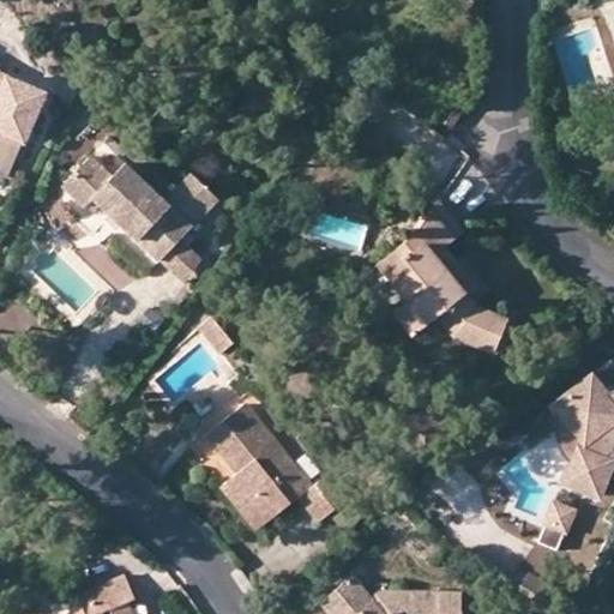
[(0,109),(5,112),(2,119),(0,125),(0,161),(7,164),(42,80),(0,62),(0,109)]
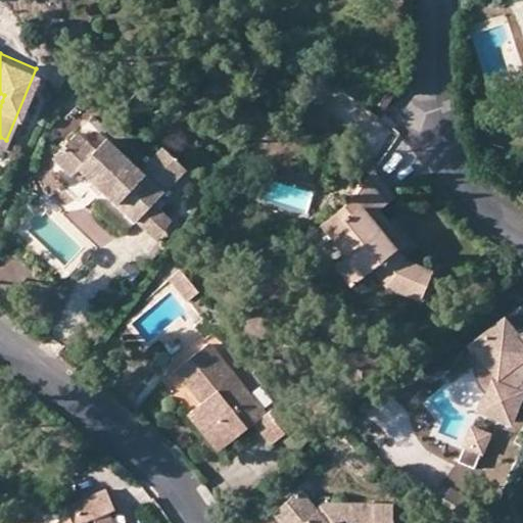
[(395,93),(384,84),(377,94),(390,103),(395,93)]
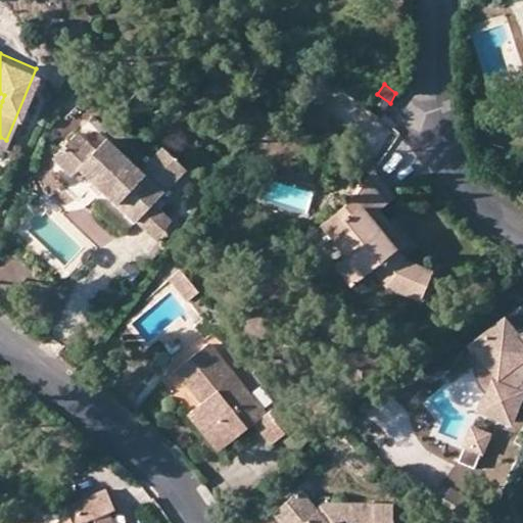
[(139,173),(104,140),(93,151),(74,135),(52,159),(72,177),(78,170),(135,222),(184,170),(161,148),(139,173)]
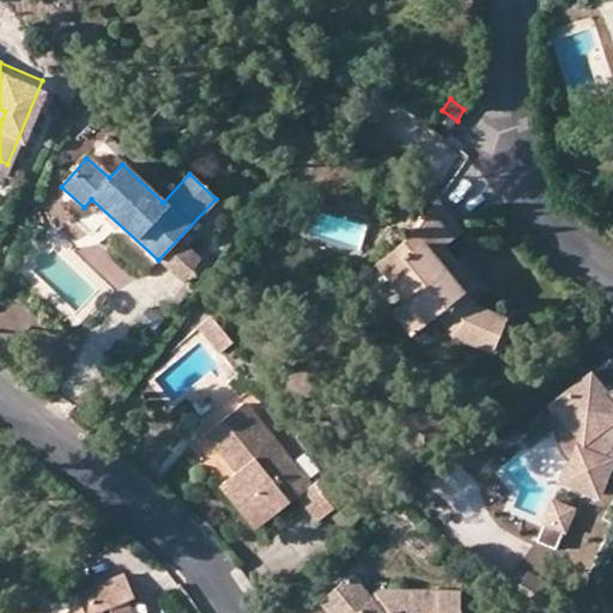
[(437,200),(393,246),(412,271),(393,285),(407,303),(392,315),(411,337),(437,316),(451,335),(493,352),(507,319),(472,303),(463,293),(434,255),(445,244),(460,231),(437,200)]
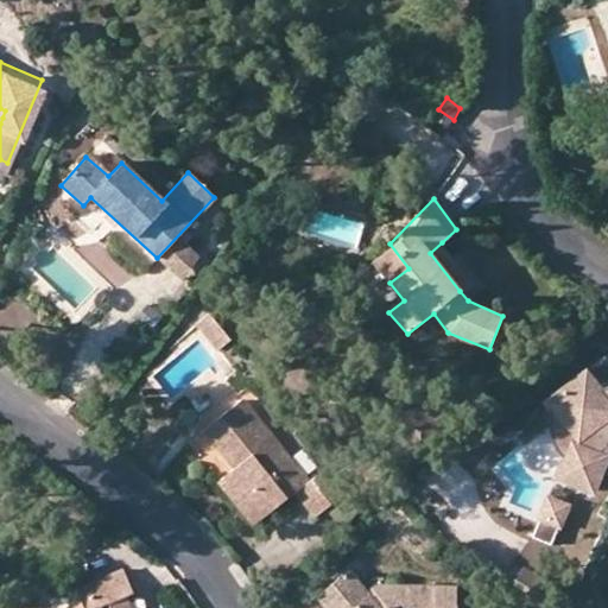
[(473,282),(442,242),(430,253),(460,291),(473,282)]
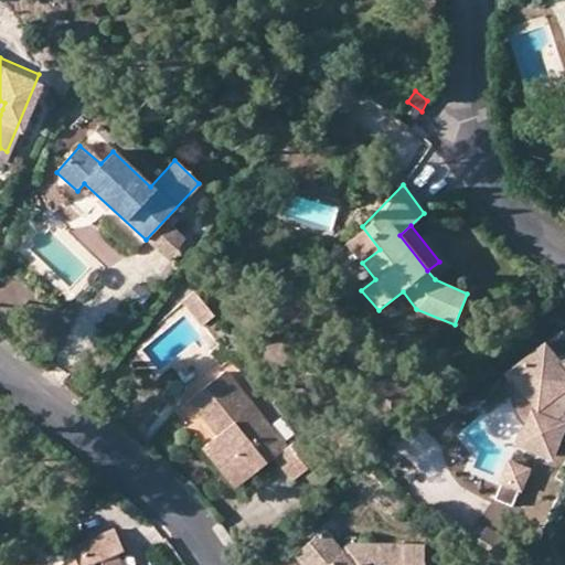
[(347,242),(362,263),(380,249),(362,226),(347,242)]
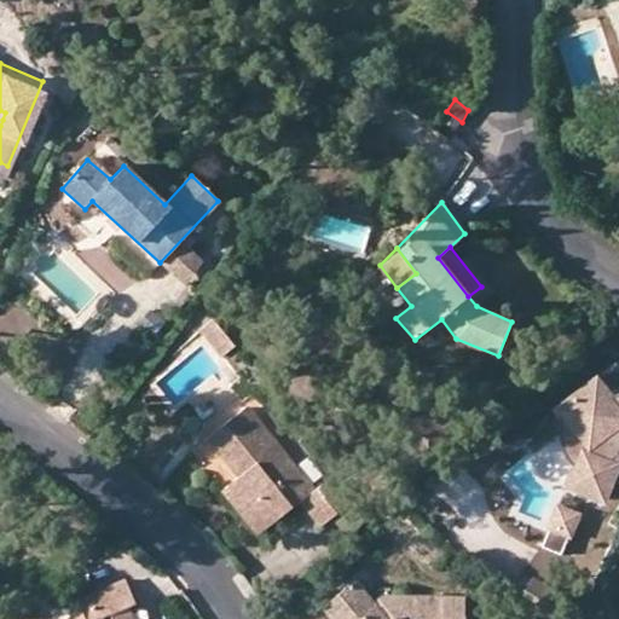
[(223,330),(214,319),(198,331),(208,342),(223,330)]
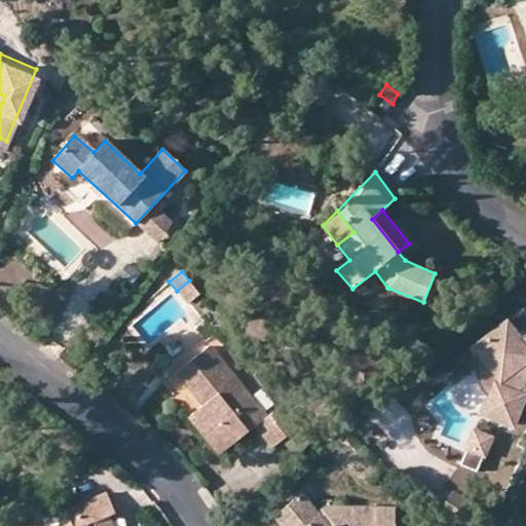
[(200,294),(189,280),(177,291),(187,303),(200,294)]
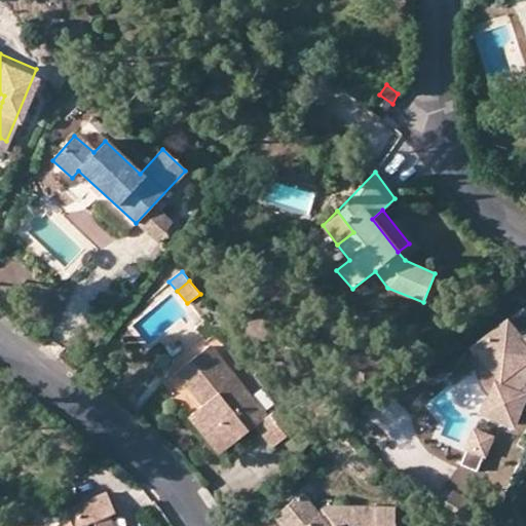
[(472,337),(476,342),(475,347),(474,350),(474,354),(474,360),(474,365),(475,368),(477,372),(479,376),(481,380),(484,384),(485,385),(478,401),(509,414),(525,376),(525,343),(522,342),(525,337),(506,312),(472,337)]
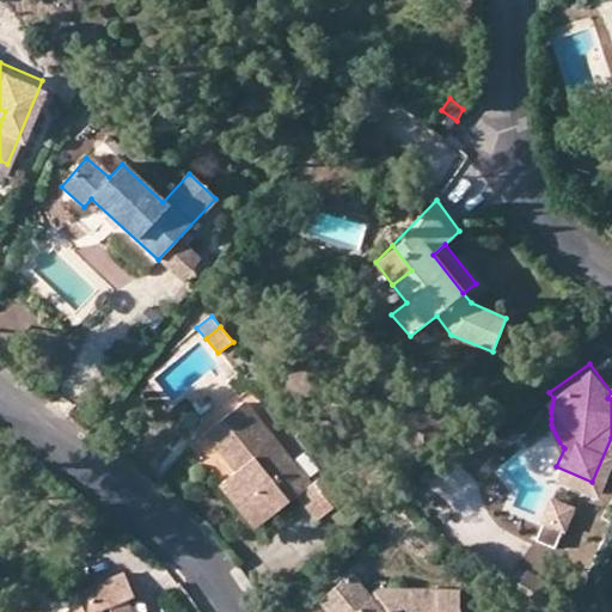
[(206,433),(225,458),(234,451),(244,466),(237,472),(221,484),(255,528),(298,494),(317,516),(349,490),(338,478),(326,488),(317,477),(308,483),(244,403),(206,433)]
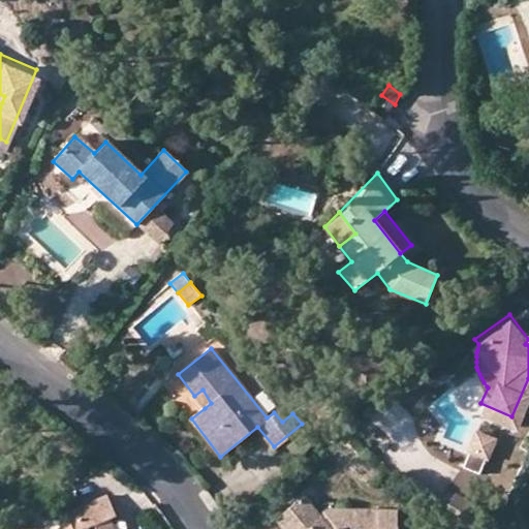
[(194,396),(205,408),(211,403),(203,390),(194,396)]
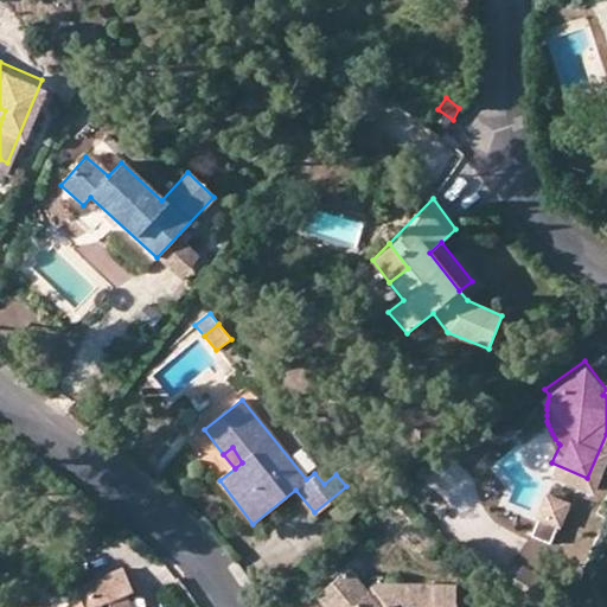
[(557,504),(540,496),(523,534),(541,542),(557,504)]
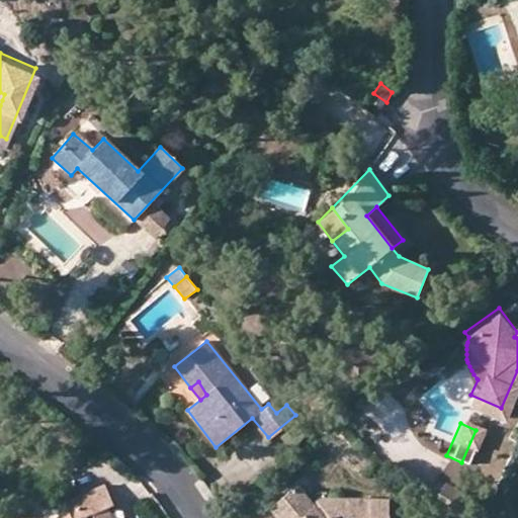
[(386,517),(389,492),(323,489),(312,498),(295,479),(269,502),(281,517),(284,517),(290,514),(292,517),(386,517)]
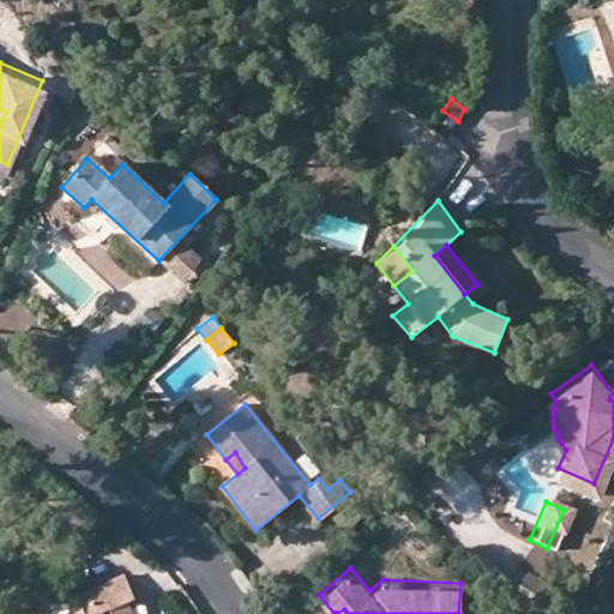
[(80,606),(64,613),(95,613),(104,611),(130,600),(133,599),(124,575),(76,594),(80,606)]
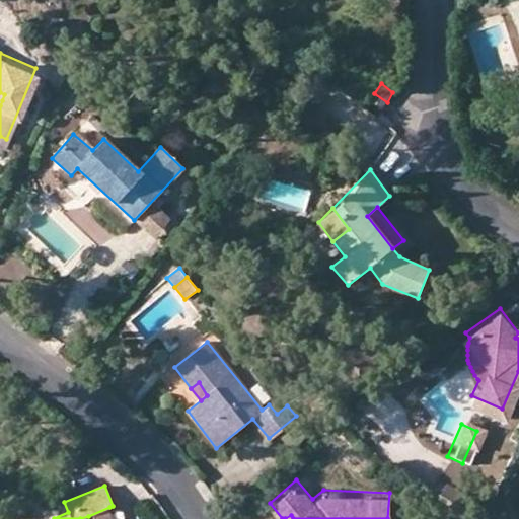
[(441,508),(456,518),(460,518),(471,506),(453,492),(441,508)]
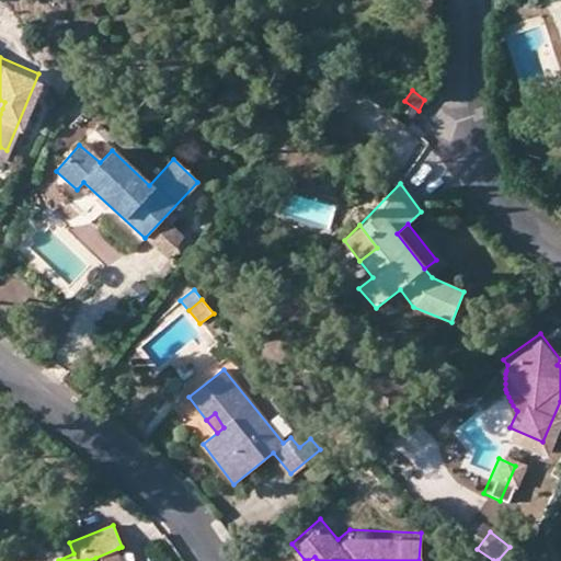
[(533,559),(536,560),(549,560),(549,556),(547,552),(545,549),(541,547),(539,546),(533,559)]
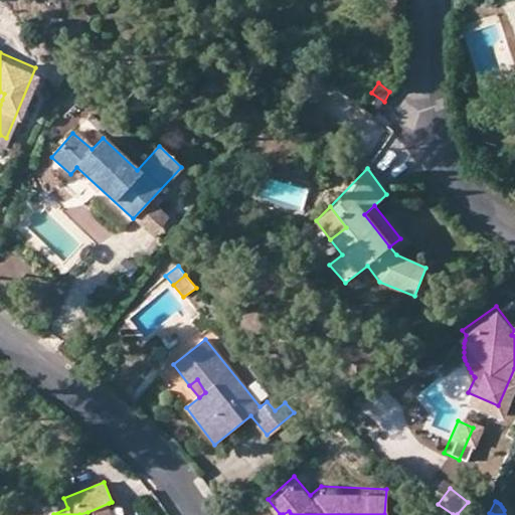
[(113,514),(109,503),(88,512),(89,514),(113,514)]
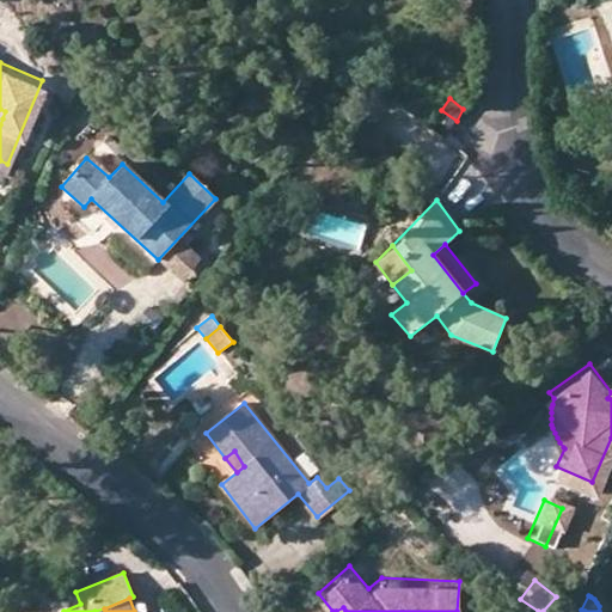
[(562,600),(552,611),(567,611),(571,607),(562,600)]
